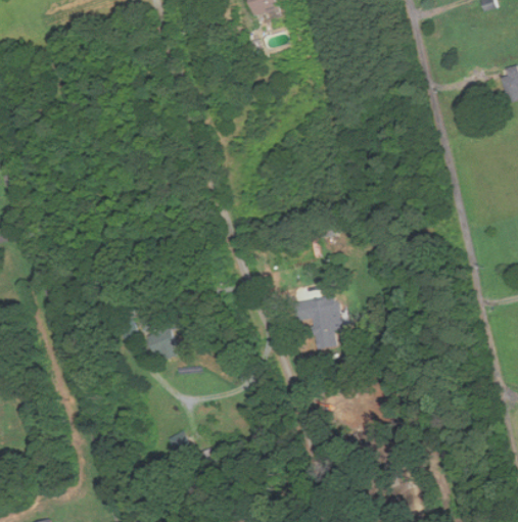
[(247,0),(252,17),(279,10),(275,0),(247,0)]
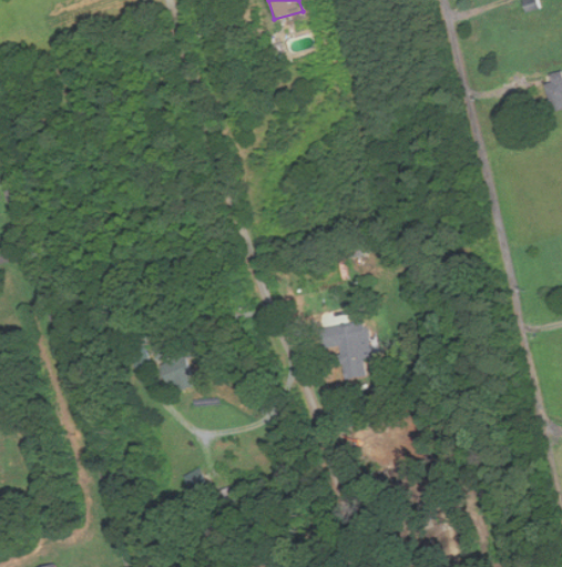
[(537,9),(533,0),(521,0),(519,1),(523,13),(537,9)]
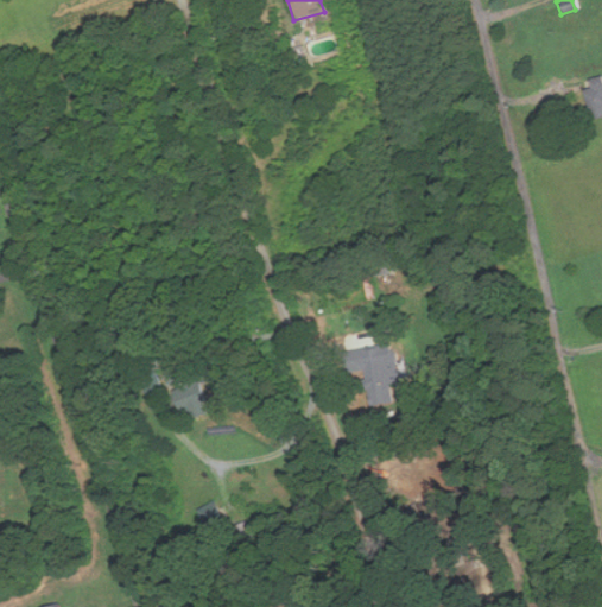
[(585,80),(588,90),(583,90),(589,120),(601,117),(601,87),(600,76),(585,80)]
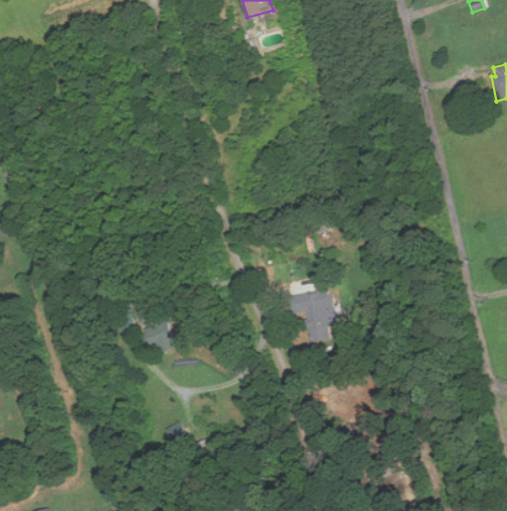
[(289,295),(292,315),(305,313),(309,342),(328,340),(326,324),(333,323),(329,290),(289,295)]
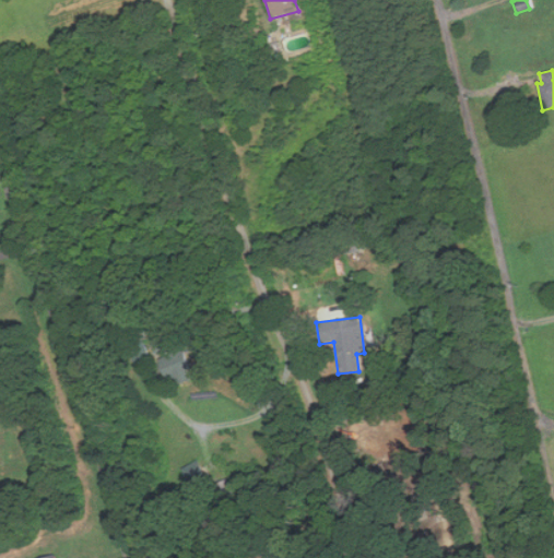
[(175,376),(188,371),(181,353),(157,360),(165,383),(177,380),(175,376)]
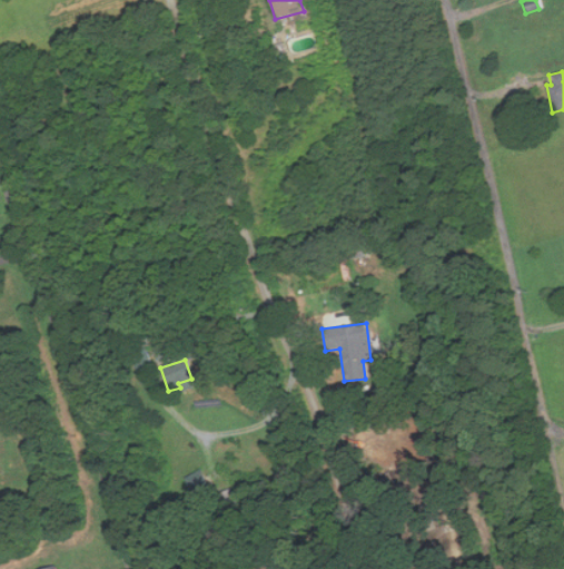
[(208,490),(198,471),(181,480),(193,499),(208,490)]
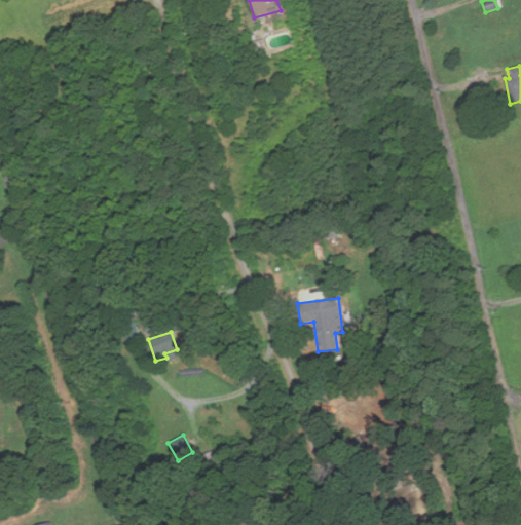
All buildings are outlined.
